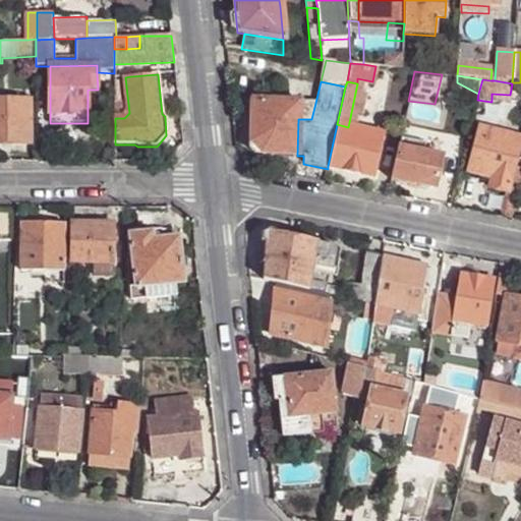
[(31,101),(0,101),(0,145),(31,145),(31,101)]
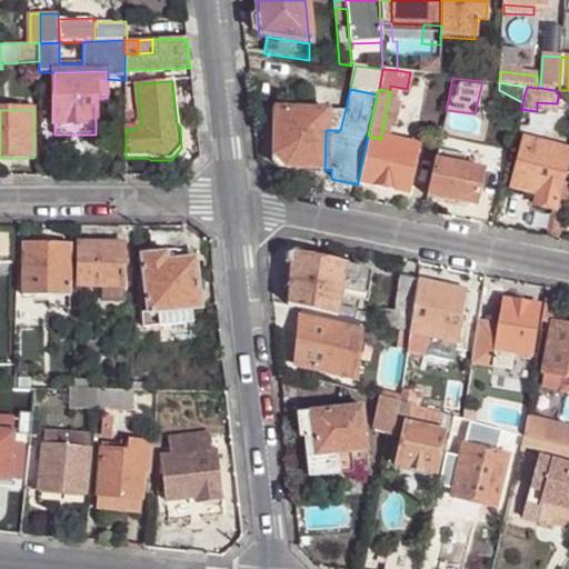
[(285,169),(325,170),(326,130),(327,111),(275,110),(273,141),(273,158),(285,169)]
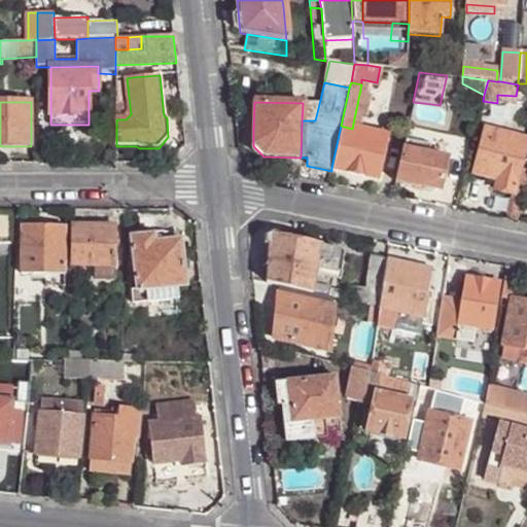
[(303,103),(302,120),(315,120),(319,104),(303,103)]
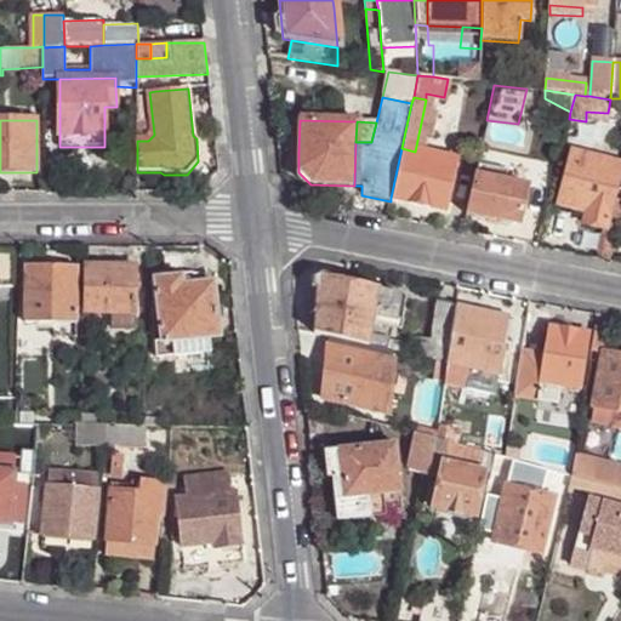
[(415,152),(402,148),(391,198),(445,210),(455,160),(415,152)]
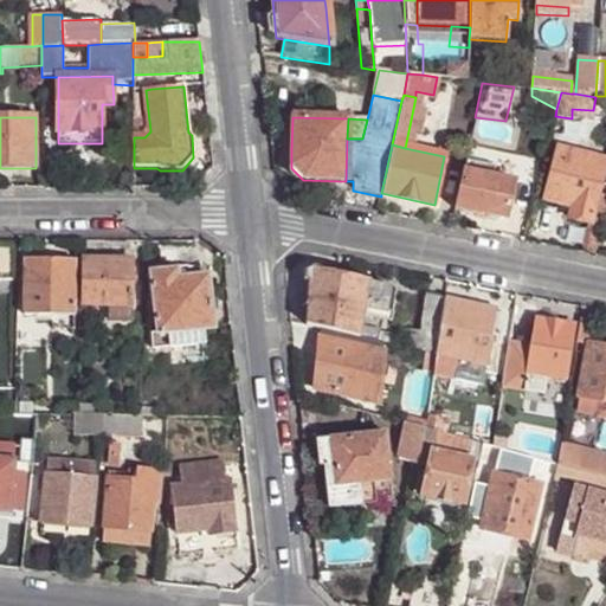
[(498,154),(468,148),(463,172),(464,172),(494,179),(494,173),(498,154)]
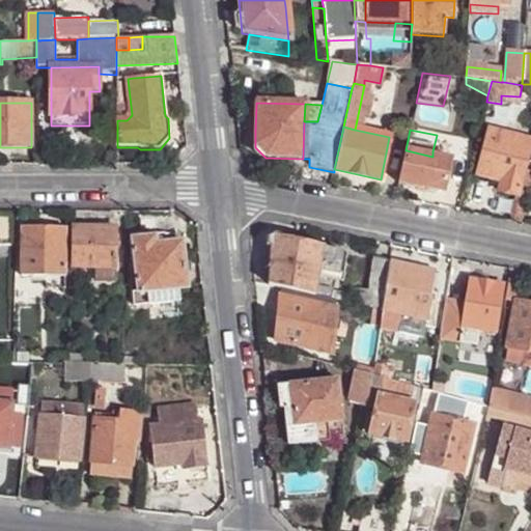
[(519,193),(524,172),(530,143),(530,141),(490,131),(477,175),(500,183),(498,193),(518,198),(519,193)]
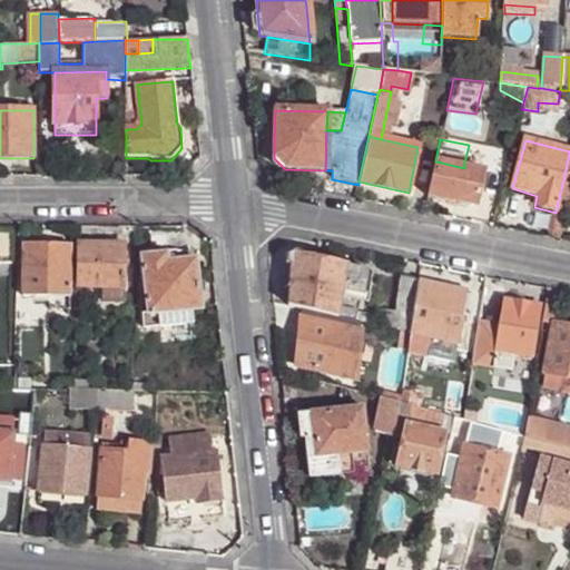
[(464,168),(436,161),(429,198),(477,207),(484,172),(464,168)]
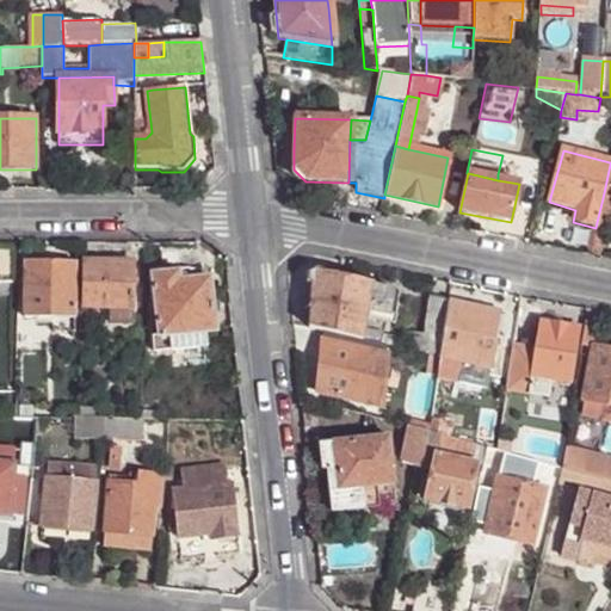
[(498,180),(519,184),(520,178),(498,174),(498,180)]
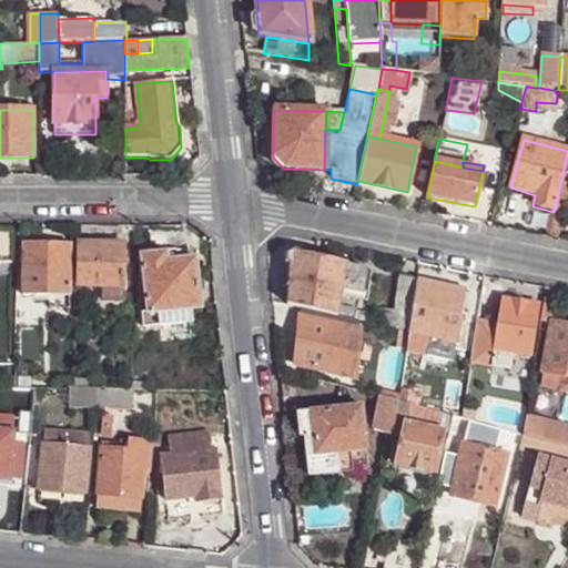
[(567,210),(567,203),(567,185),(560,184),(555,206),(567,210)]
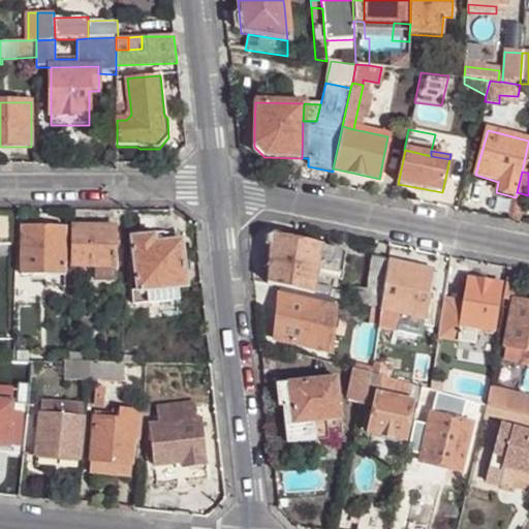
[(47,277),(64,277),(65,227),(22,227),(21,277),(31,278),(47,277)]
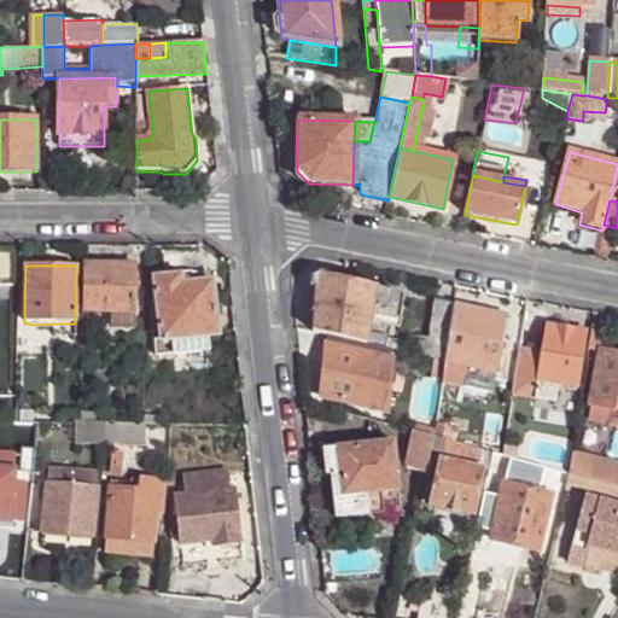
[(110,312),(134,312),(134,267),(92,267),(91,312),(110,312)]
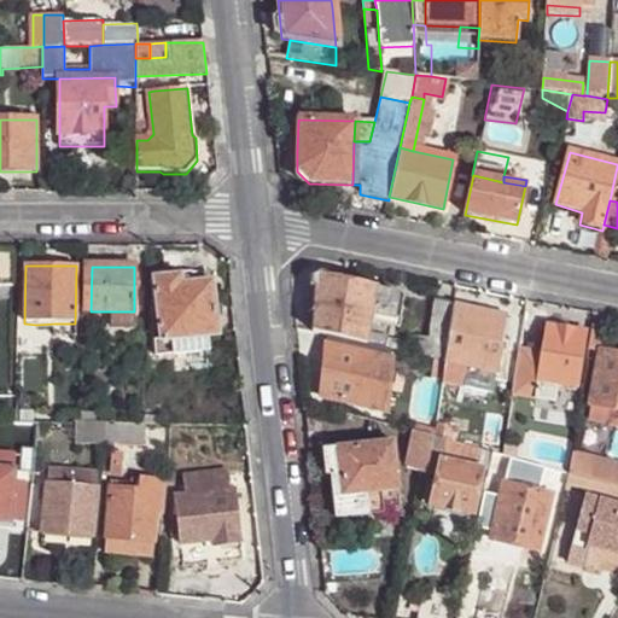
[(179,275),(179,277),(179,286),(194,285),(194,274),(179,275)]
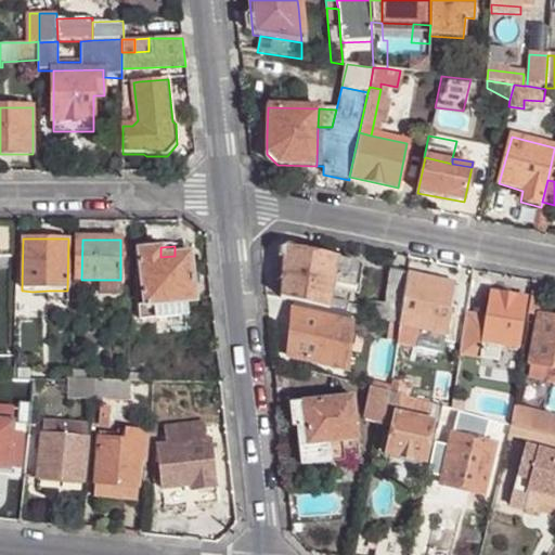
[(160,257),(160,248),(138,252),(145,308),(149,308),(189,302),(194,302),(189,254),(175,256),(160,257)]
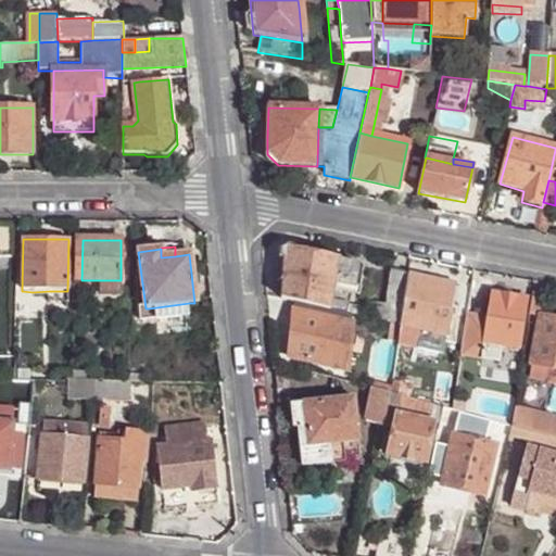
[(282,252),(280,298),(329,308),(330,300),(332,282),(352,288),(355,264),(288,250),(282,252)]
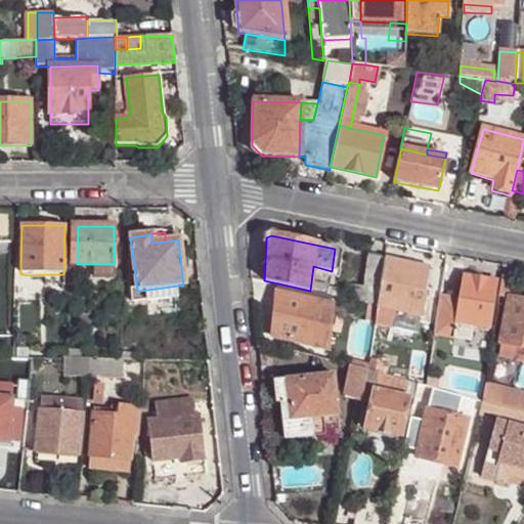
[(367,282),(379,286),(384,257),(367,255),(362,281),(367,282)]
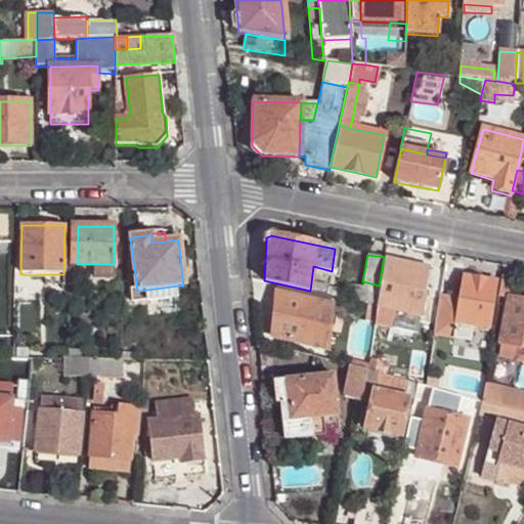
[(377,305),(376,308),(422,318),(429,268),(384,257),(379,286),(377,305)]
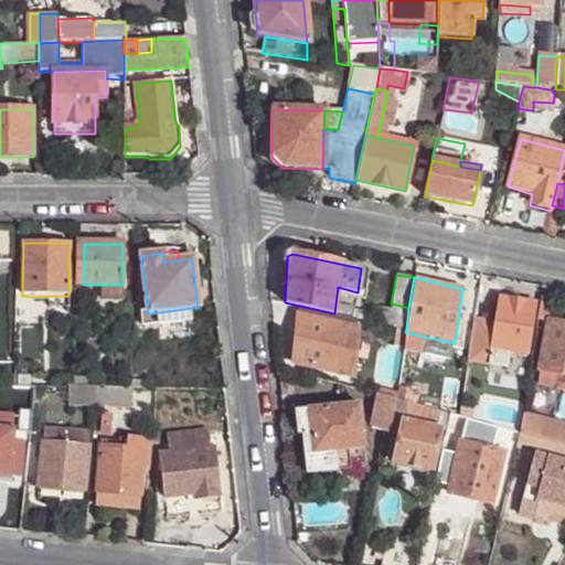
[(121,302),(123,285),(100,285),(100,304),(121,302)]
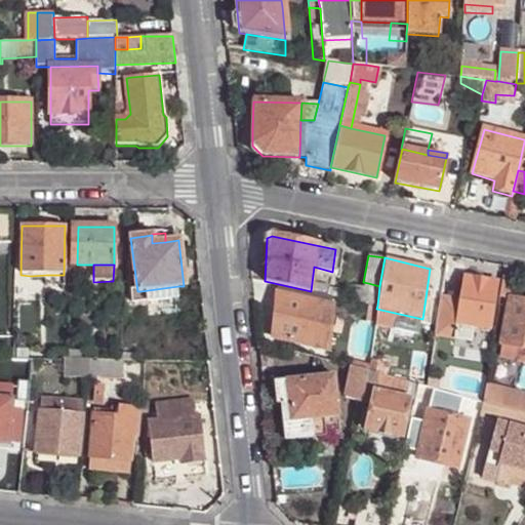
[(64,286),(64,275),(46,275),(45,281),(46,286),(64,286)]
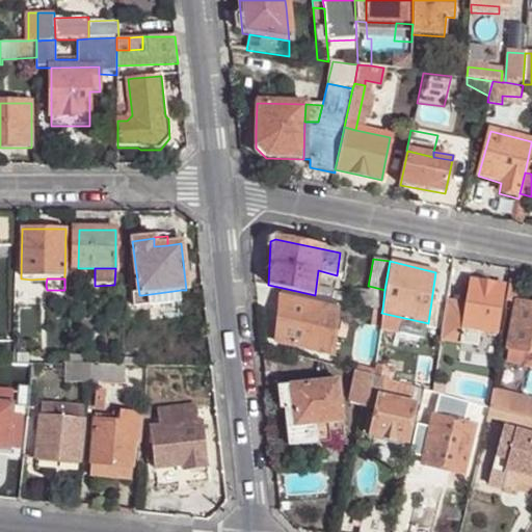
[(509,278),(506,300),(517,302),(522,302),(525,281),(509,278)]
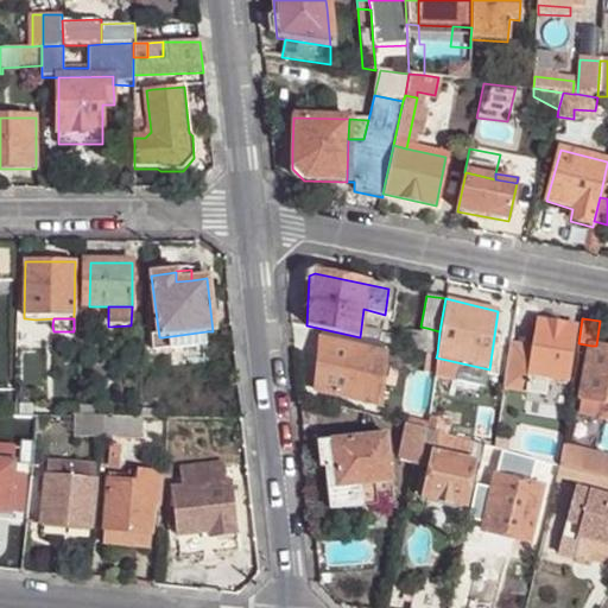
[(530,378),(550,380),(568,382),(575,325),(536,322),(530,378)]
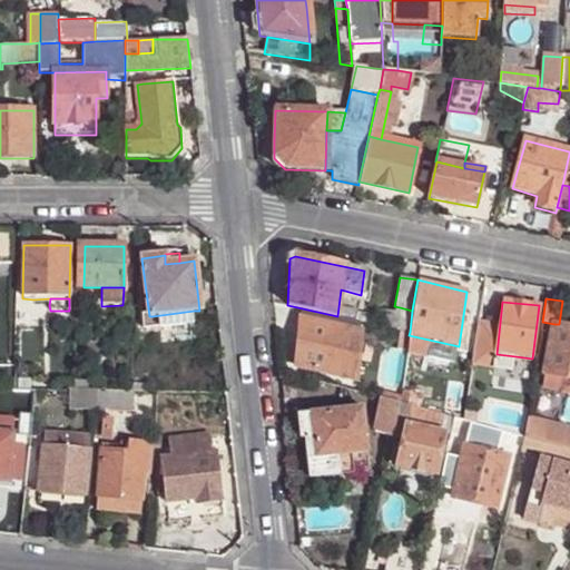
[(338,307),(337,316),(353,320),(355,312),(338,307)]
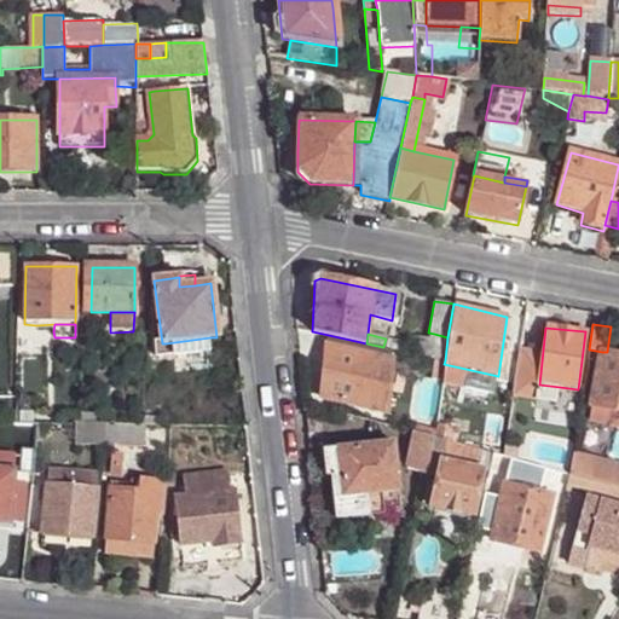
[(434,358),(445,360),(447,337),(434,334),(432,343),(420,342),(418,354),(434,358)]
